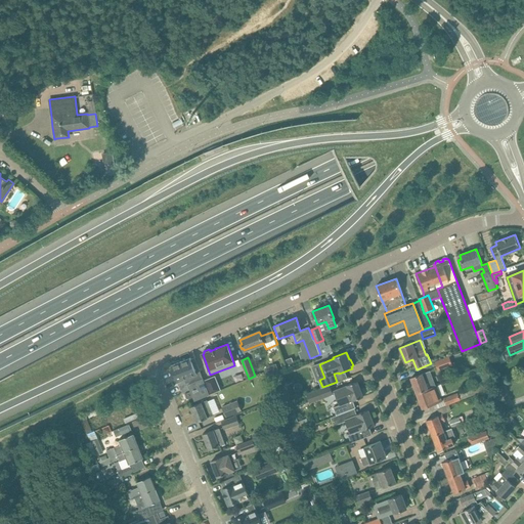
[(292,357),(286,359),(288,366),(294,363),(292,357)]
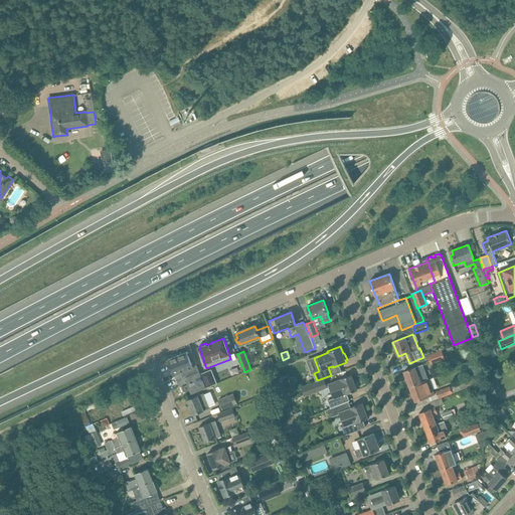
[(440,351),(427,356),(431,363),(443,359),(440,351)]
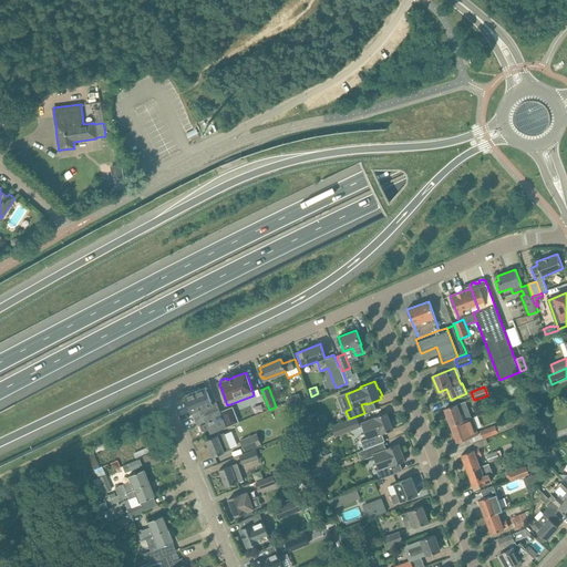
[(185,395),(192,413),(200,409),(202,411),(203,414),(204,416),(205,419),(205,422),(210,434),(227,428),(219,410),(213,392),(208,393),(206,388),(185,395)]
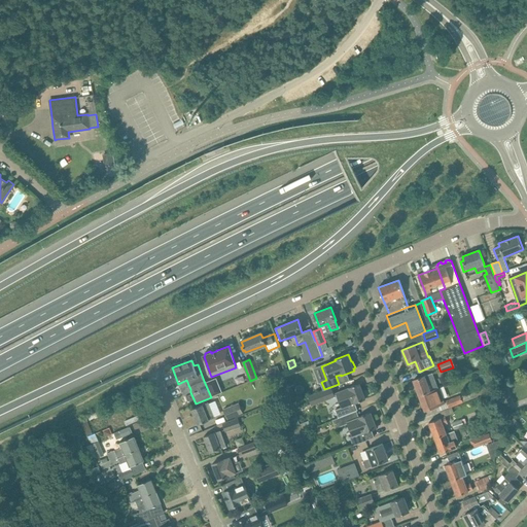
[(286,383),(283,374),(270,379),(273,388),(286,383)]
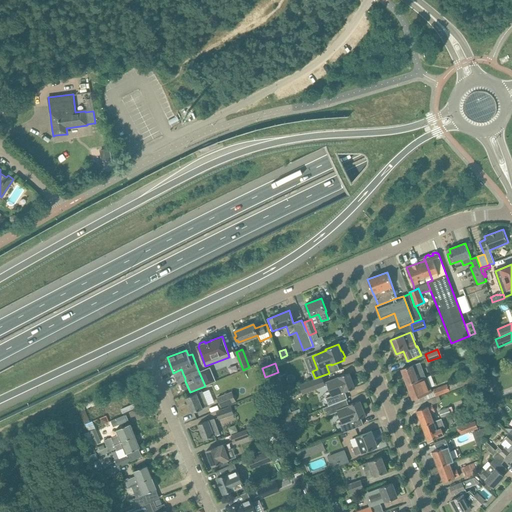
[(407,384),(424,377),(422,371),(422,370),(419,363),(413,366),(413,365),(401,370),(407,384)]
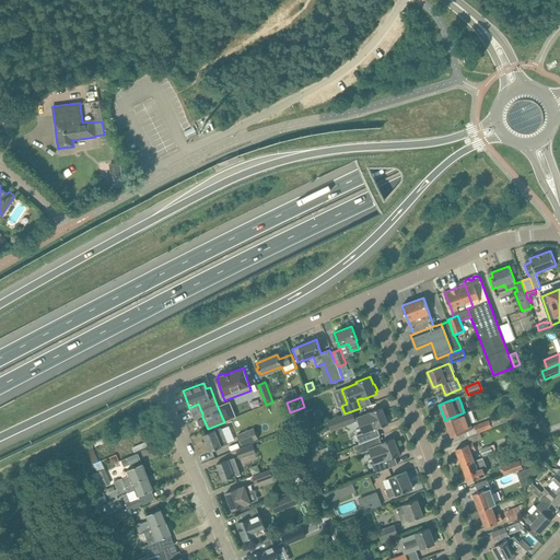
[(225,401),(217,405),(224,422),(233,418),(225,401)]
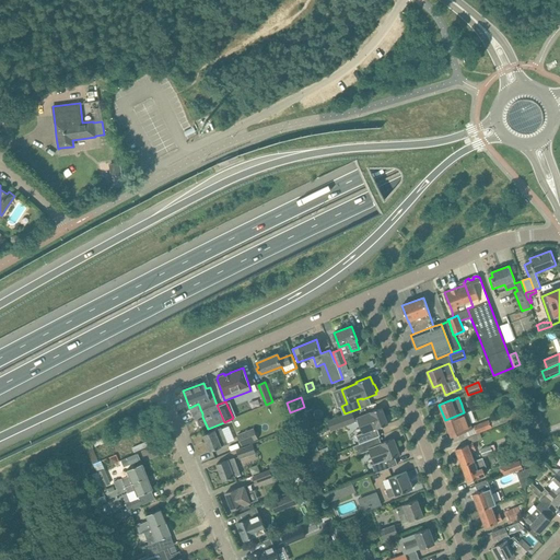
[(388,424),(382,408),(358,417),(363,432),(357,435),(360,444),(381,435),(377,429),(388,424)]
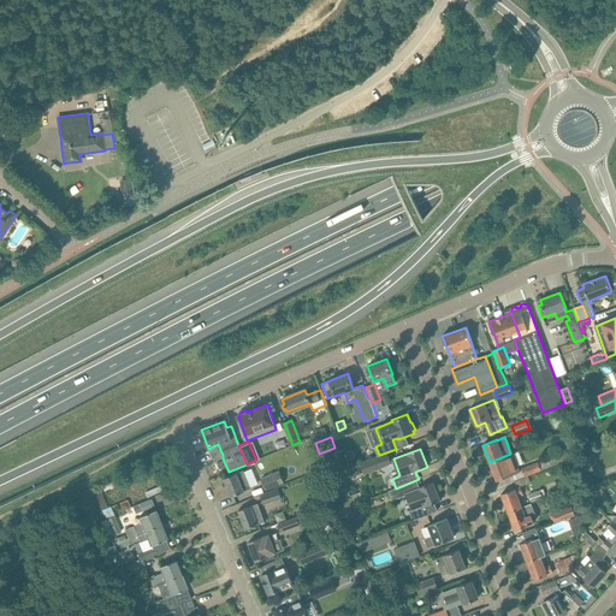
[(525,477),(542,471),(575,457),(573,451),(539,463),(538,463),(521,469),(525,477)]
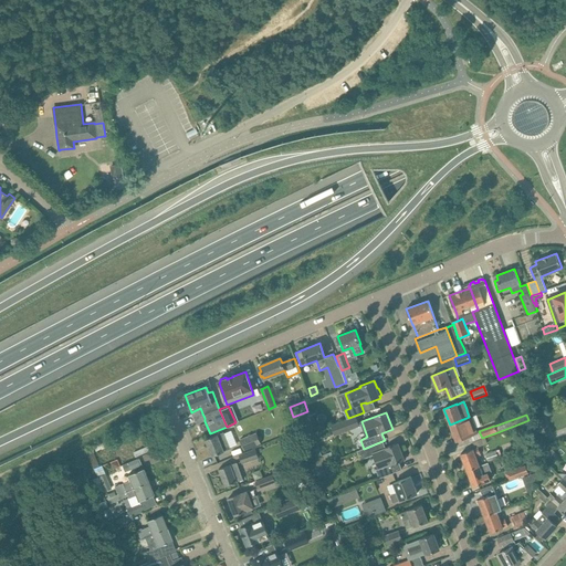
[(348,430),(359,426),(356,416),(337,423),(341,432),(345,431),(348,430)]
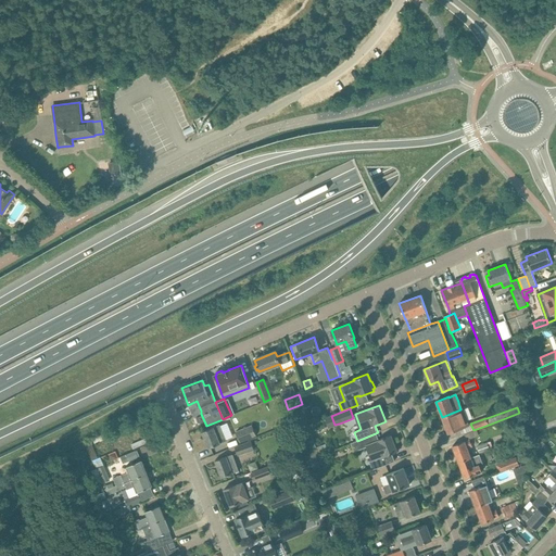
[(460,409),(442,417),(447,433),(460,428),(468,425),(463,409),(460,409)]
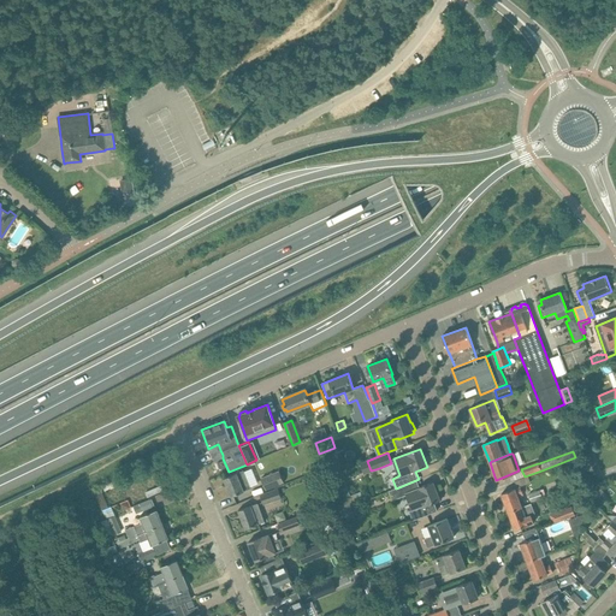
[(159,469),(167,489),(172,487),(164,468),(159,469)]
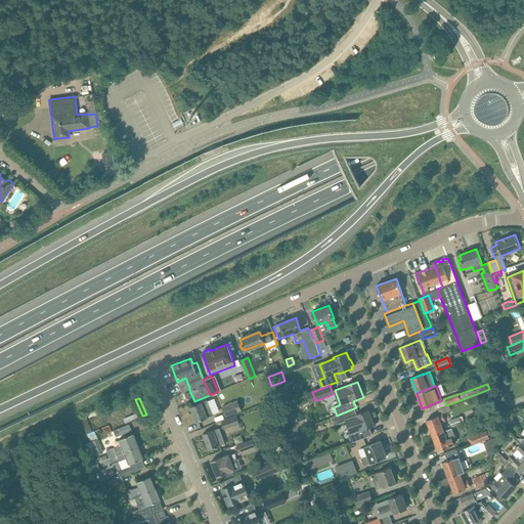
[(200,403),(190,407),(197,423),(208,418),(214,416),(213,415),(208,401),(208,400),(207,400),(200,403)]
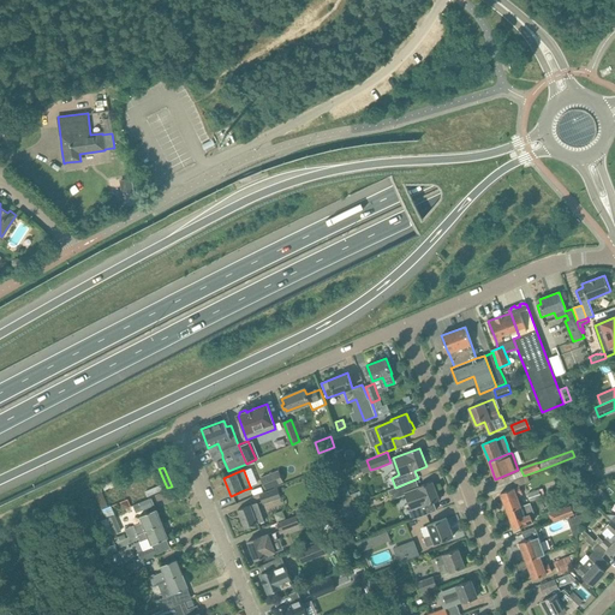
[(262,478),(266,490),(280,485),(276,473),(262,478)]
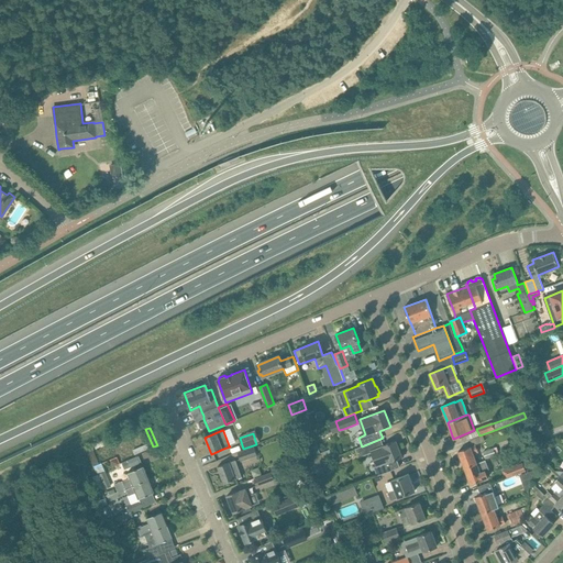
[(396,441),(371,450),(377,465),(374,467),(377,475),(399,467),(396,460),(403,457),(396,441)]
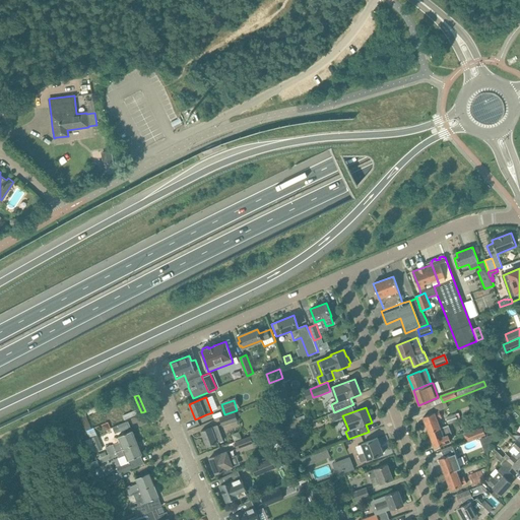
[(123,415),(125,419),(140,413),(138,409),(123,415)]
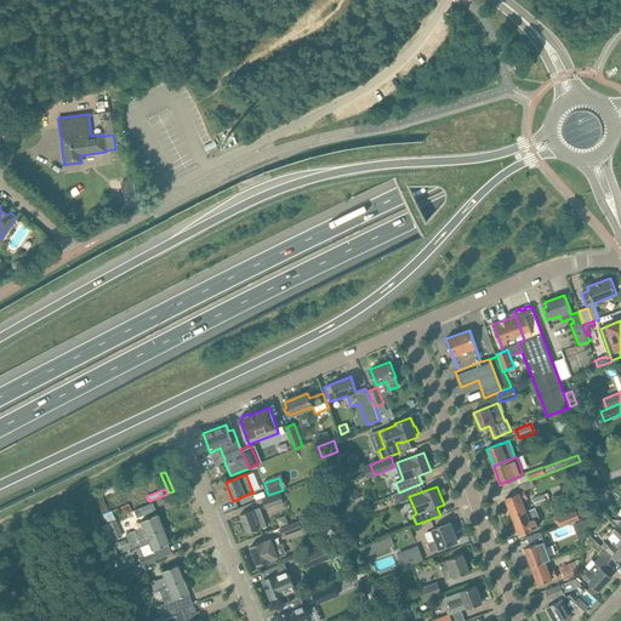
[(506,497),(513,516),(527,511),(522,500),(528,499),(524,490),(506,497)]
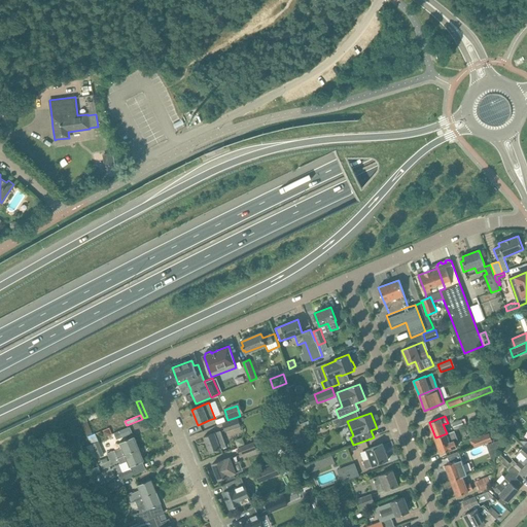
[(238,418),(222,424),(225,431),(241,426),(238,418)]
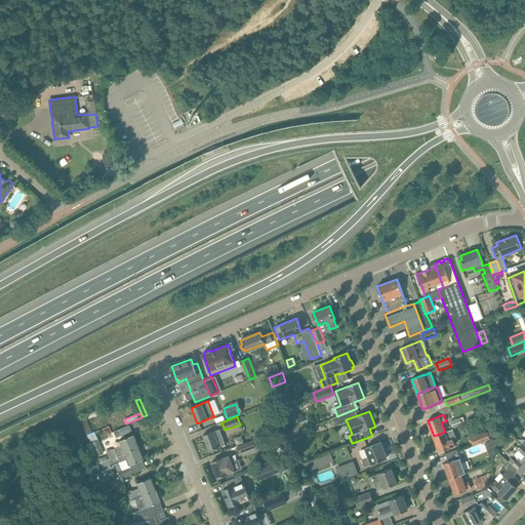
[(453,428),(462,423),(459,417),(450,421),(453,428)]
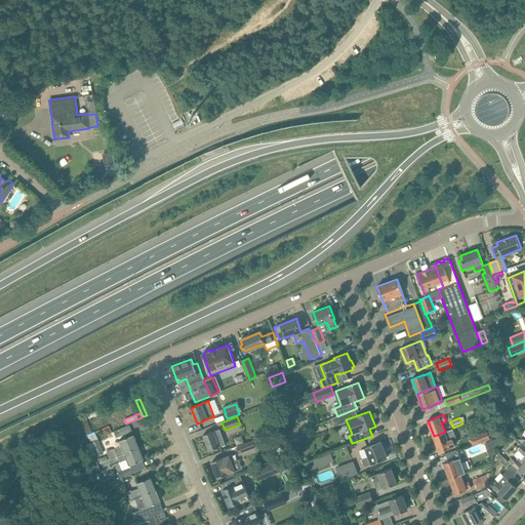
[(90,432),(86,420),(82,422),(86,434),(90,432)]
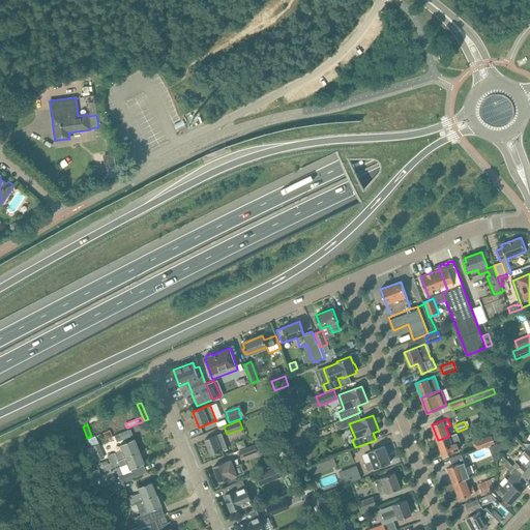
[(128,430),(118,434),(115,435),(118,441),(130,436),(128,430)]
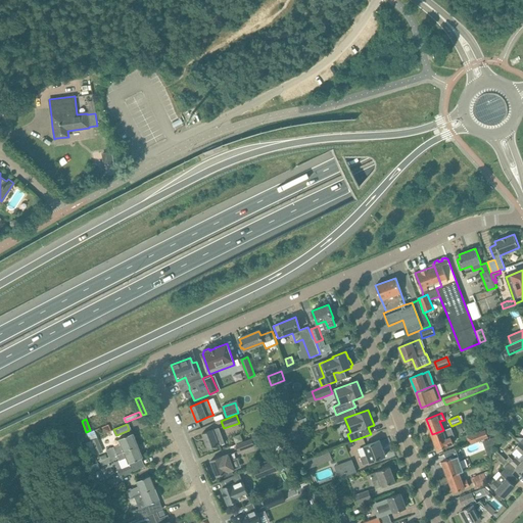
[(225,443),(219,427),(202,433),(207,449),(225,443)]
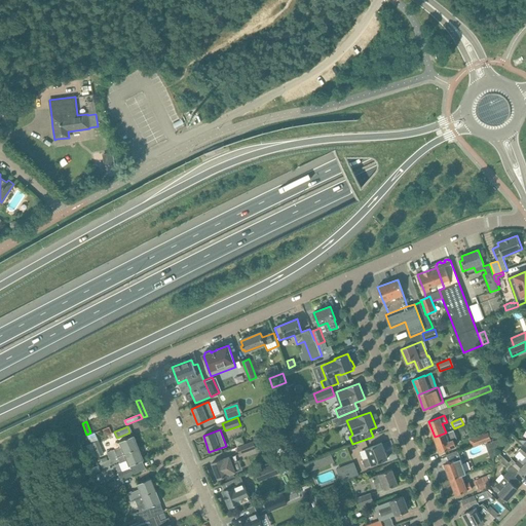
[(446,433),(435,437),(440,452),(451,448),(456,446),(454,441),(457,440),(453,430),(454,430),(454,429),(446,433)]
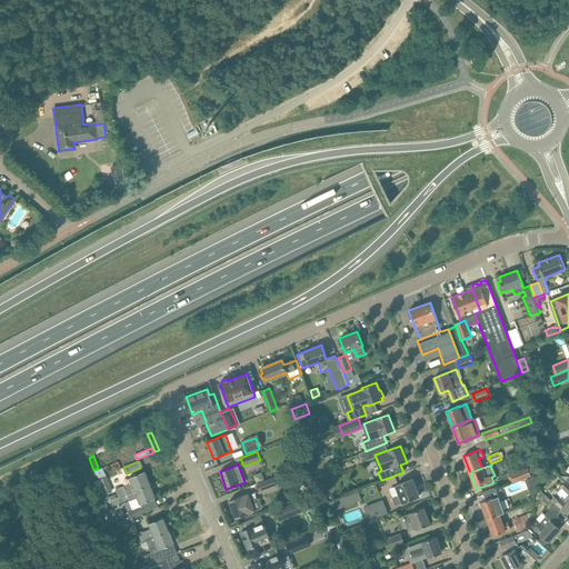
[(516,473),(518,480),(531,476),(528,468),(516,473)]
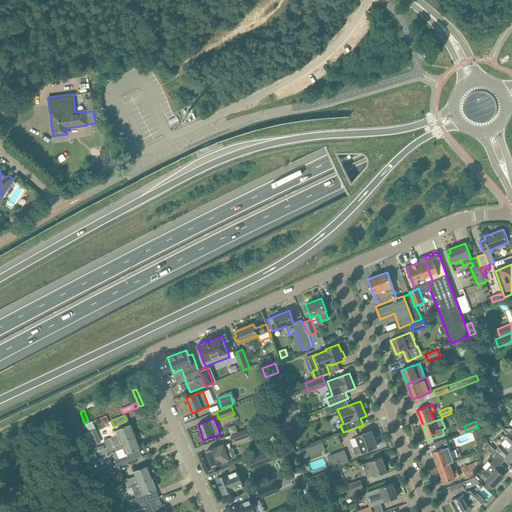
[(102,442),(93,422),(88,424),(96,444),(102,442)]
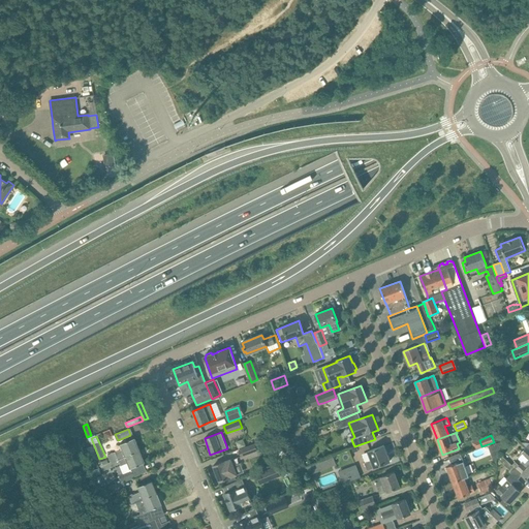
[(122,448),(106,455),(110,462),(137,450),(133,438),(127,440),(125,441),(120,443),(122,448)]
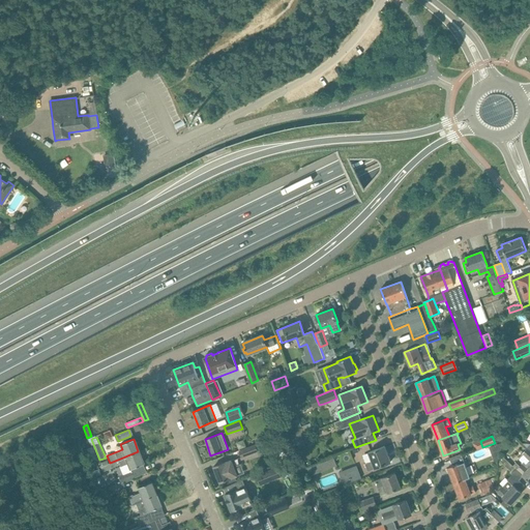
[(258,451),(256,444),(239,450),(242,458),(258,451)]
